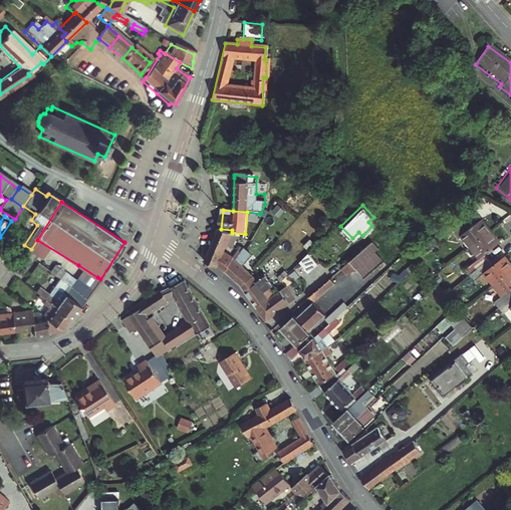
[(462,239),(471,250),(491,233),(482,222),(471,231),(467,225),(455,235),(460,241),(462,239)]
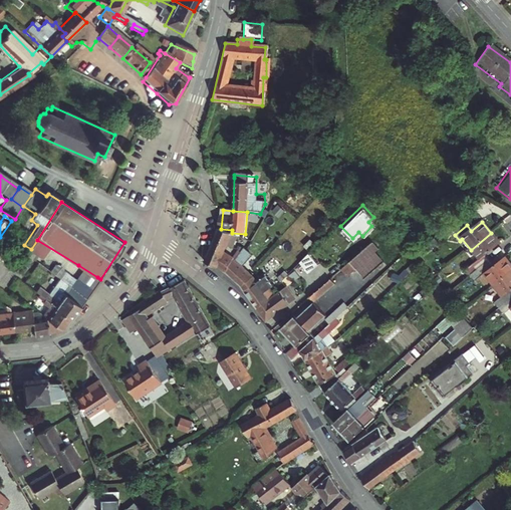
[(246,241),(219,229),(209,252),(221,258),(222,255),(226,249),(230,252),(236,242),(243,246),(246,241)]
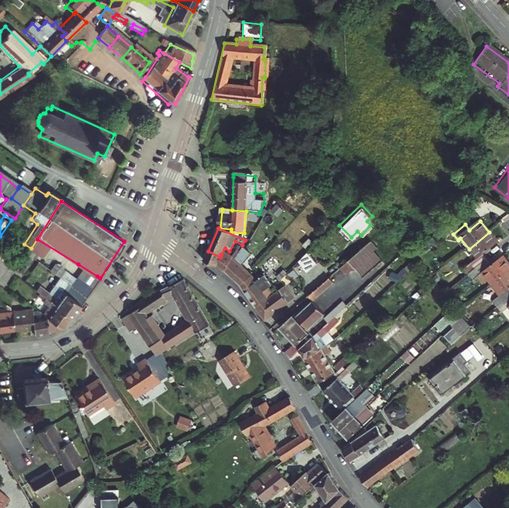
[(471,266),(475,271),(488,261),(484,256),(499,244),(489,232),(469,249),(478,261),(471,266)]
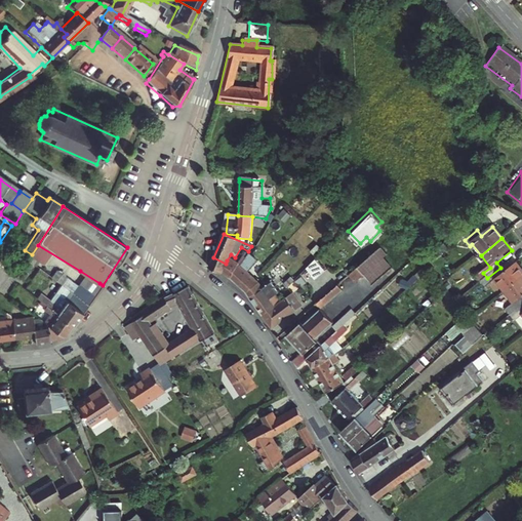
[(371,284),(391,269),(382,257),(386,254),(379,247),(375,251),(357,268),(347,276),(353,283),(363,274),(371,284)]
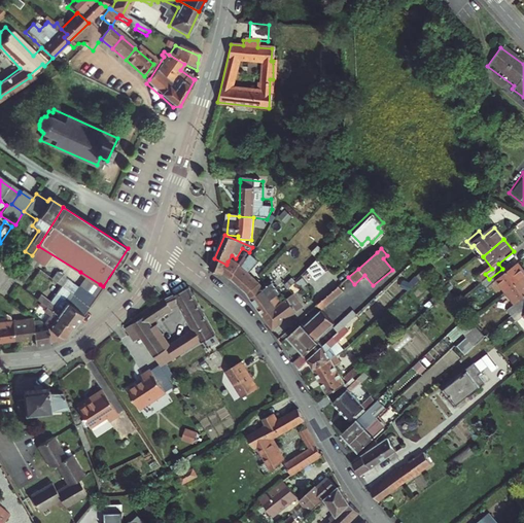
[(226,265),(214,258),(210,269),(220,274),(230,281),(239,267),(240,268),(245,259),(240,256),(235,266),(228,262),(226,265)]
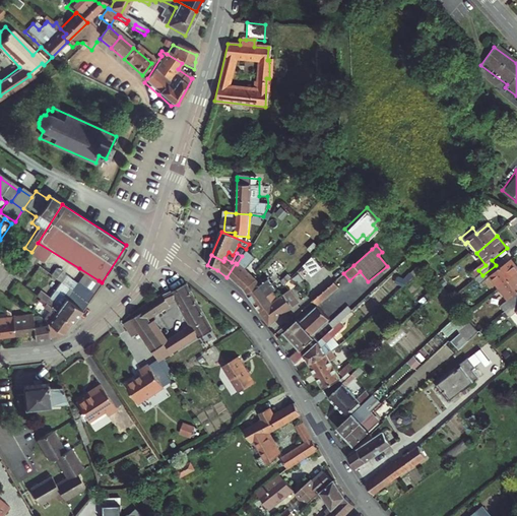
[(309,253),(300,262),(308,273),(318,265),(309,253)]
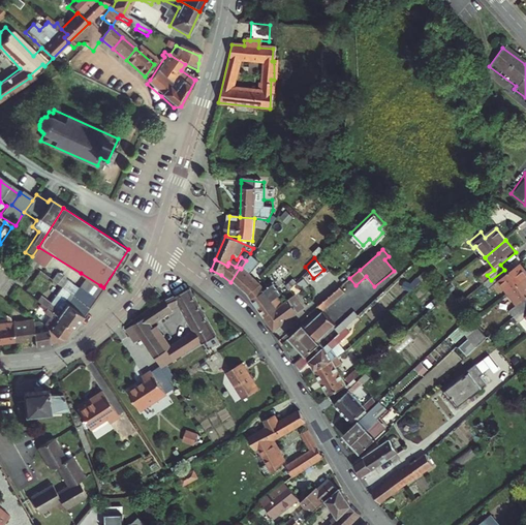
[(245,266),(242,270),(241,269),(240,268),(230,282),(246,297),(250,301),(263,291),(268,287),(258,278),(261,275),(248,261),(245,266)]
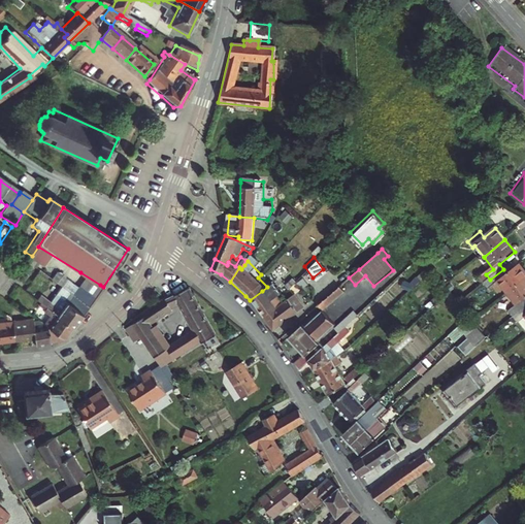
[(40,273),(71,294),(88,304),(95,297),(94,296),(73,284),(51,269),(50,266),(48,266),(45,266),(40,273)]
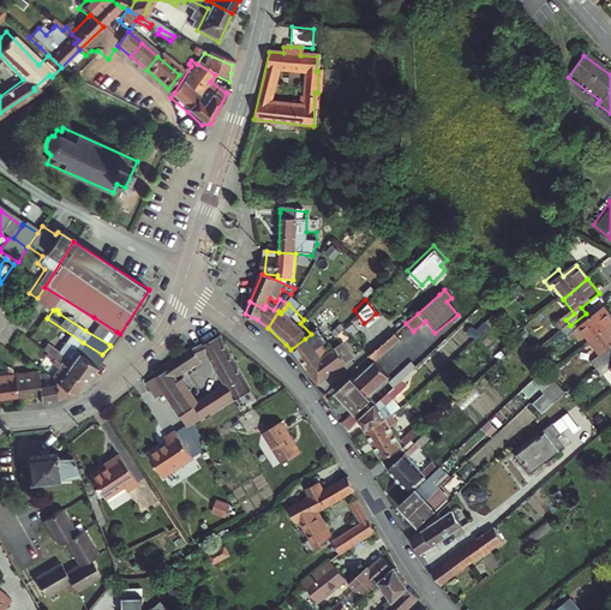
[(592,321),(586,314),(570,326),(562,334),(567,340),(580,330),(591,344),(610,327),(610,318),(604,311),(592,321)]
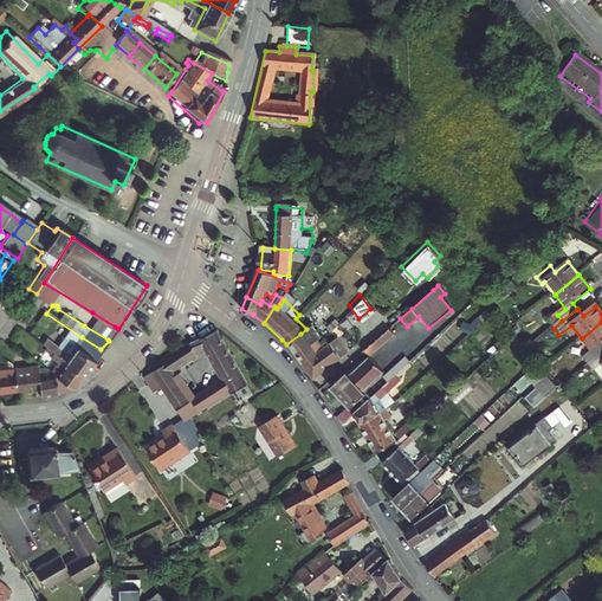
[(92,312),(84,325),(108,340),(115,327),(92,312)]
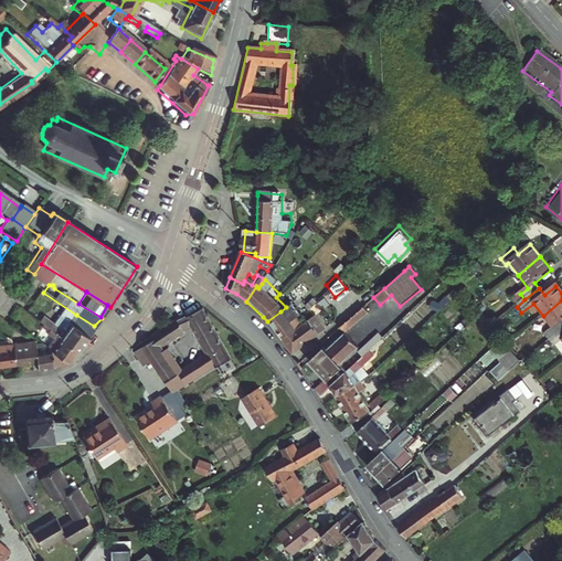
[(30,307),(38,314),(48,302),(39,295),(30,307)]
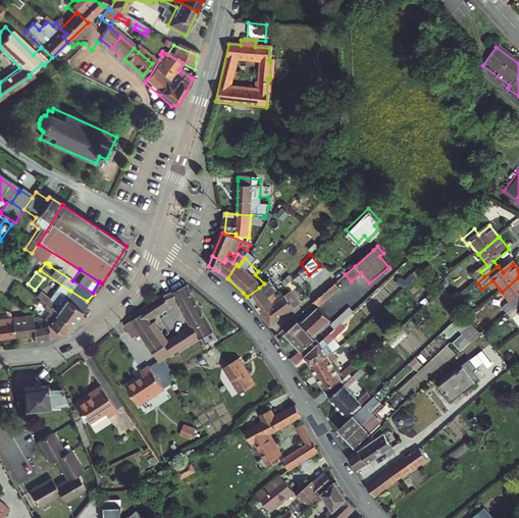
[(518,277),(502,292),(512,304),(509,307),(512,312),(518,306),(518,277)]
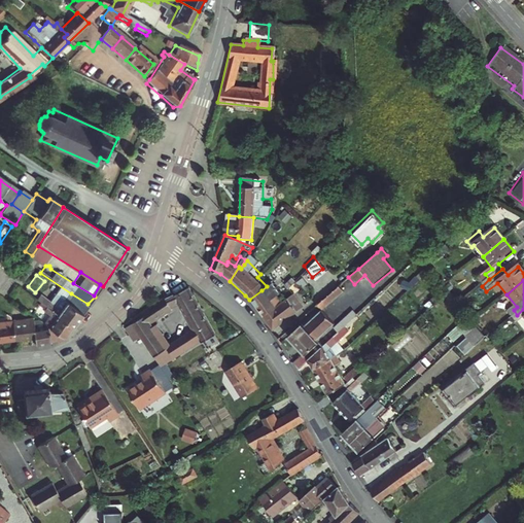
[(272,301),(276,297),(275,295),(272,291),(267,286),(262,290),(249,300),(263,318),(277,307),(272,301)]
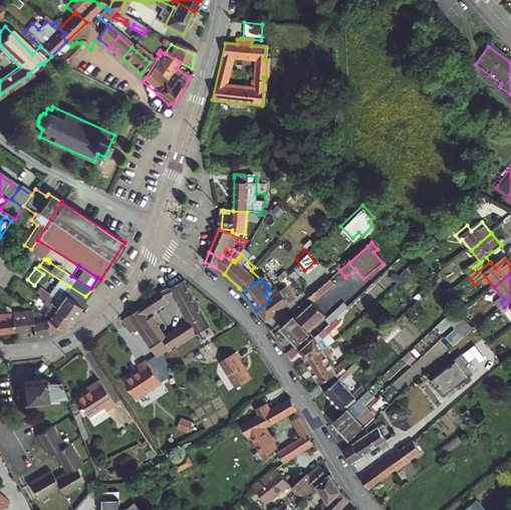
[(329,279),(308,297),(313,303),(334,286),(329,279)]
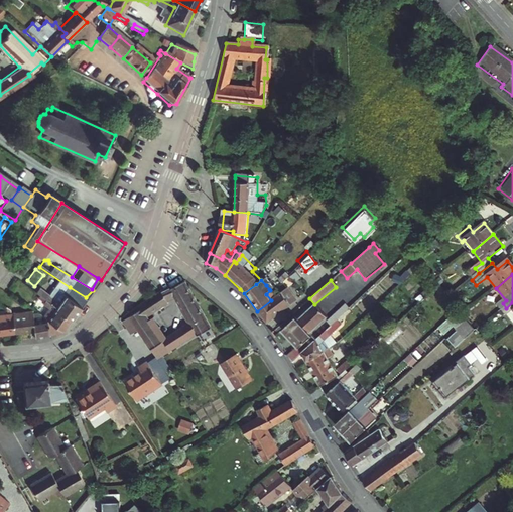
[(182,283),(138,309),(139,311),(122,322),(131,335),(138,331),(157,359),(196,336),(198,337),(211,330),(184,283),(182,283)]
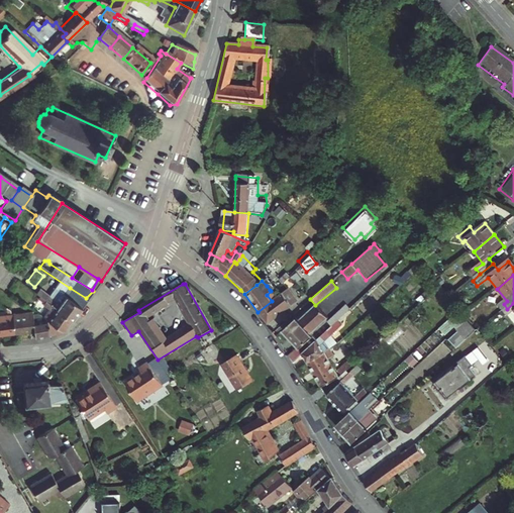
[(65,296),(54,289),(48,296),(34,287),(30,293),(42,300),(73,319),(81,306),(65,296)]
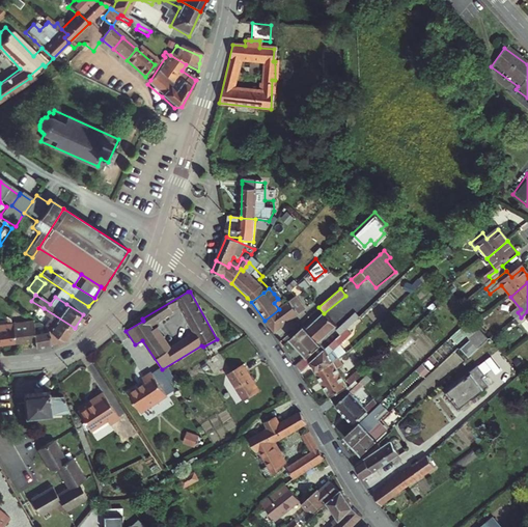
[(83,314),(88,306),(72,296),(66,304),(83,314)]
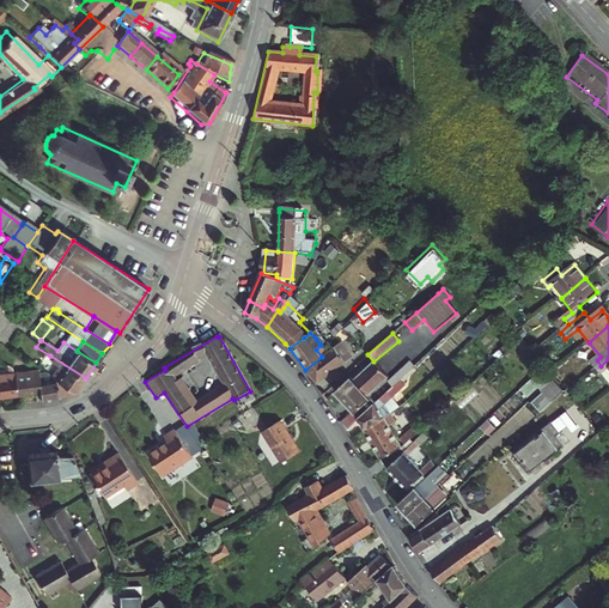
[(305,370),(315,384),(333,370),(347,359),(336,346),(322,357),(305,370)]
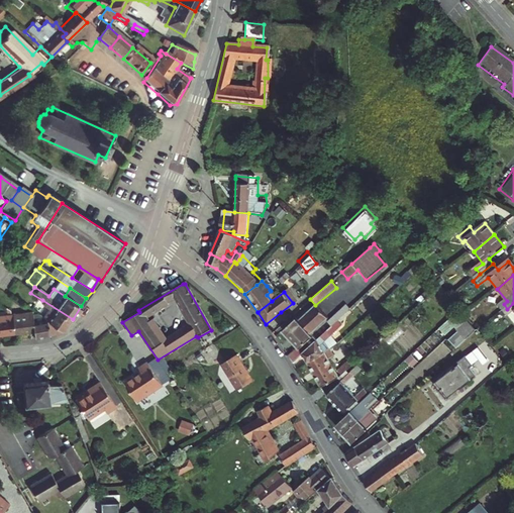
[(50,313),(45,322),(63,333),(73,319),(42,300),(39,306),(50,313)]
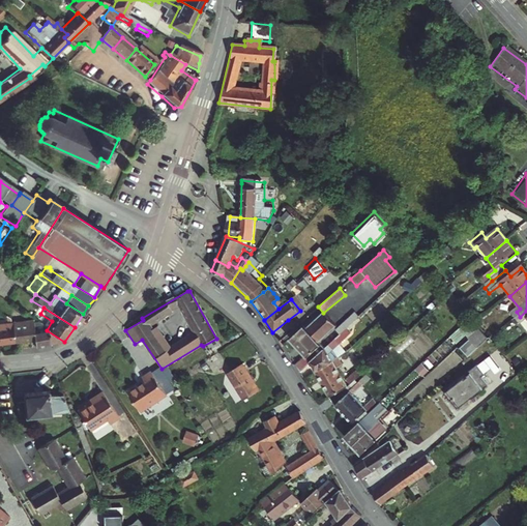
[(303,354),(293,364),(298,373),(308,363),(320,352),(316,348),(320,345),(317,342),(334,324),(323,313),(305,330),(302,327),(290,340),(303,354)]
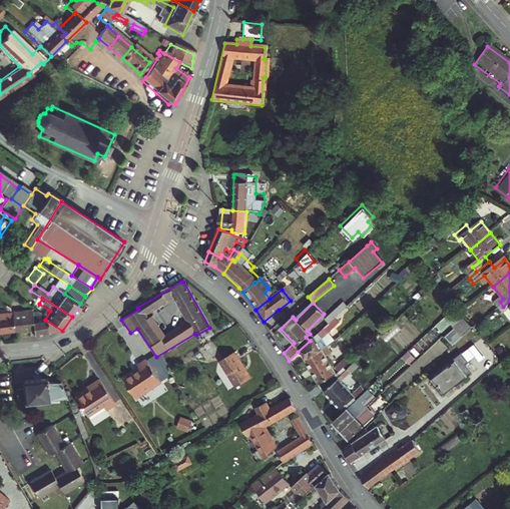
[(326,317),(330,321),(345,308),(341,303),(326,317)]
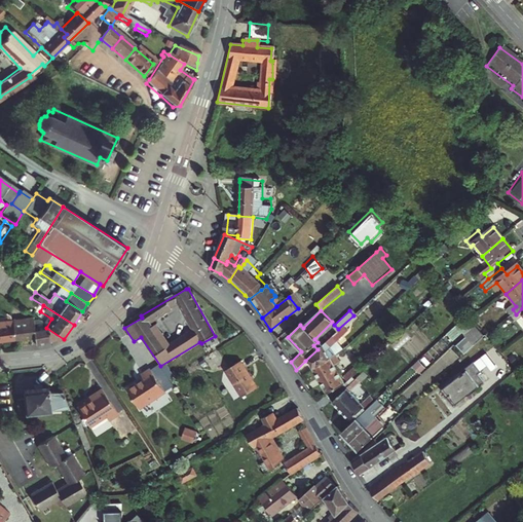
[(12,327),(14,339),(35,336),(36,343),(64,340),(65,340),(64,339),(46,328),(37,322),(37,325),(30,326),(29,321),(8,322),(8,323),(8,327),(12,327)]
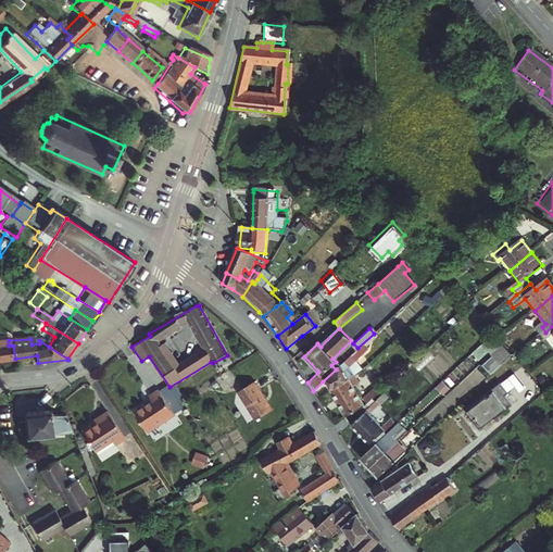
[(472,355),(480,365),(490,377),(510,360),(490,339),(472,355)]
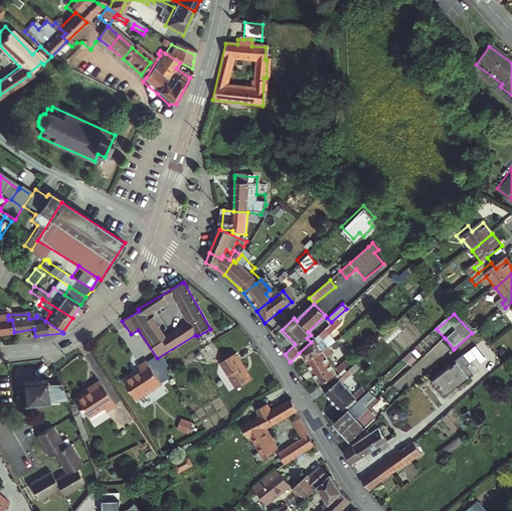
[(8,316),(8,315),(0,316),(1,321),(0,321),(0,333),(14,332),(12,320),(8,320),(8,316)]
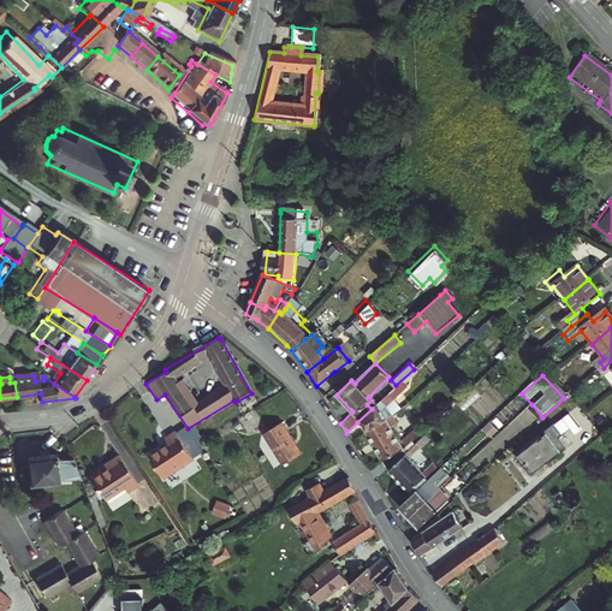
[(372,409),(357,422),(363,432),(385,421),(403,411),(387,393),(372,409)]
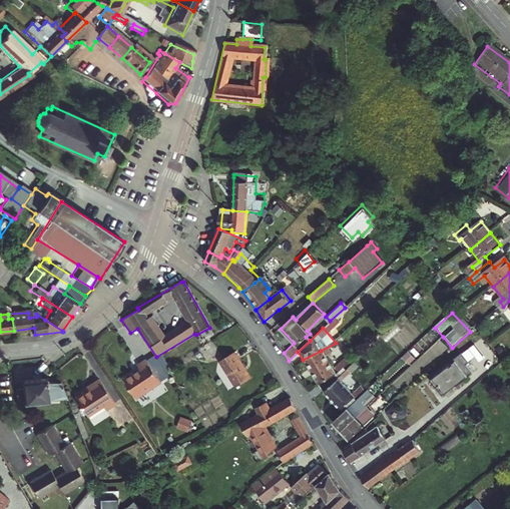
[(321,351),(303,360),(318,386),(335,376),(321,351)]
